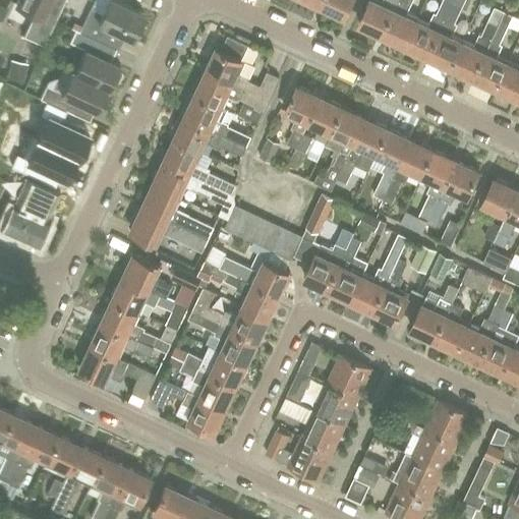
[(21,39),(42,48),(63,0),(15,0),(13,5),(33,14),(21,39)]
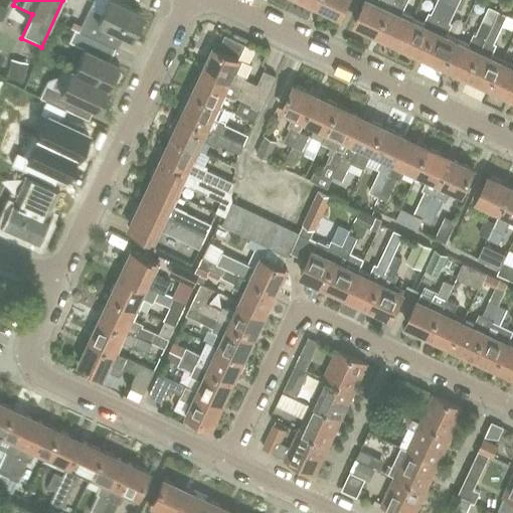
[(129,40),(141,16),(107,0),(106,0),(99,16),(88,10),(76,33),(99,43),(101,45),(108,30),(129,40)]
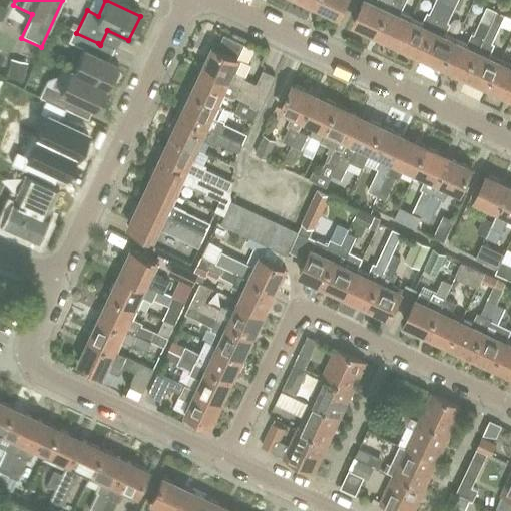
[(337,18),(345,0),(317,0),(315,6),(323,9),(322,11),(337,18)]
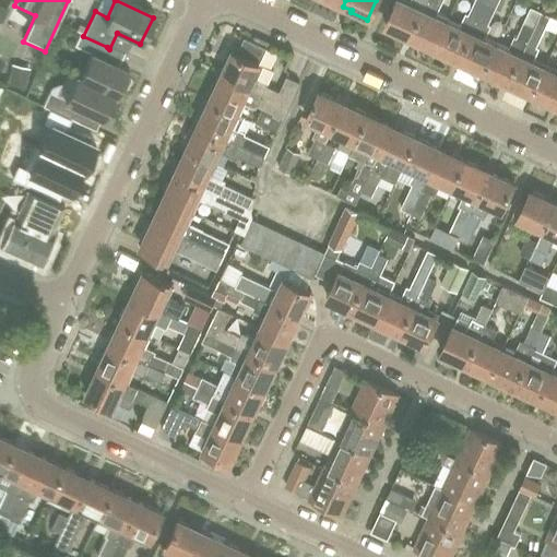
[(426,0),(410,0),(407,6),(395,0),(394,0),(382,26),(400,35),(400,33),(409,37),(426,0)]
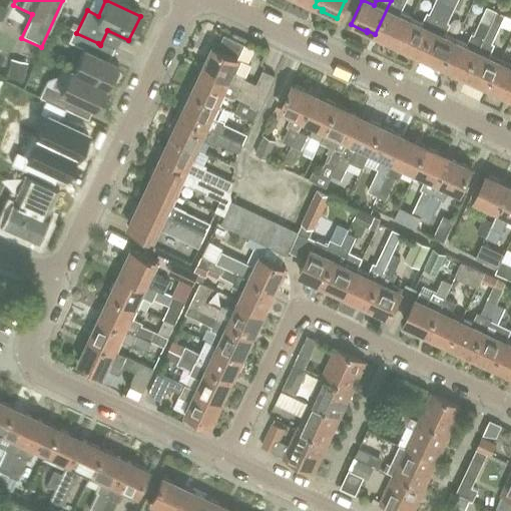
[(396,46),(408,21),(398,16),(404,4),(402,3),(403,0),(391,0),(375,34),(383,38),(382,39),(396,46)]
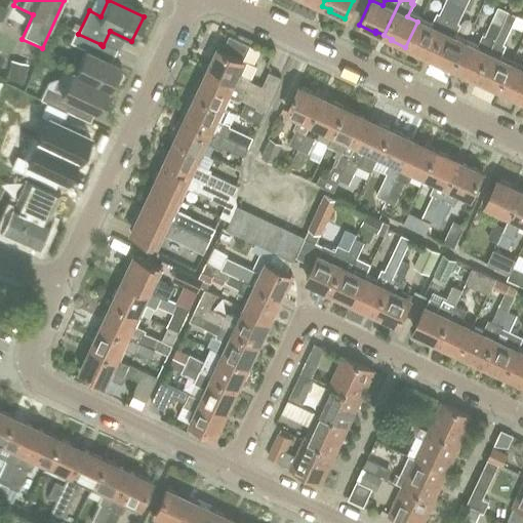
[(429,56),(455,0),(445,0),(438,15),(435,13),(429,27),(417,22),(405,47),(420,53),(420,52),(429,56)]
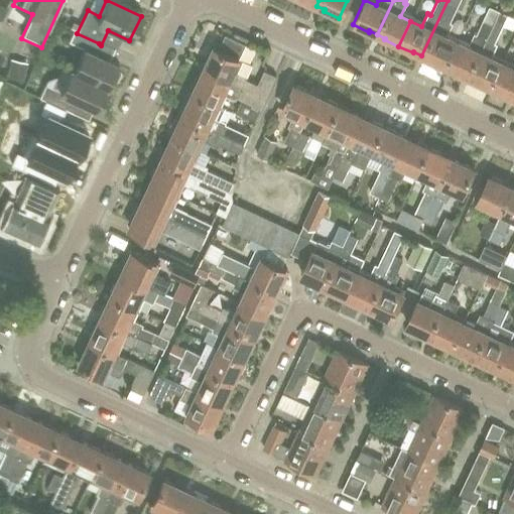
[(443,67),(456,42),(445,38),(452,25),(448,24),(460,0),(447,0),(421,55),(429,58),(429,60),(443,67)]
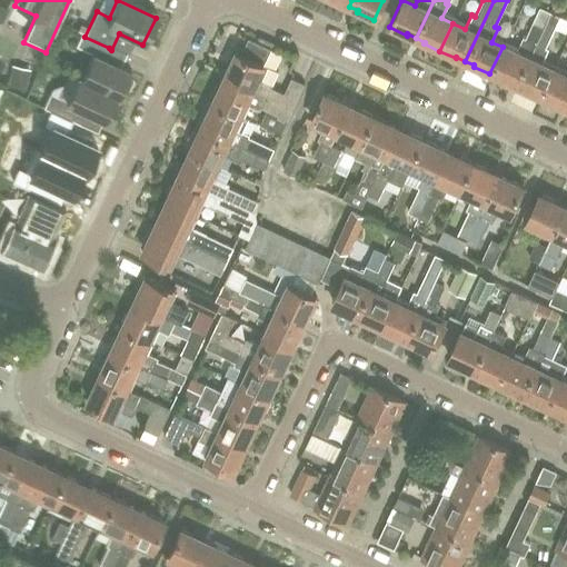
[(515,85),(548,13),(539,9),(525,40),(521,39),(515,53),(503,47),(489,73),(506,81),(506,80),(515,85)]
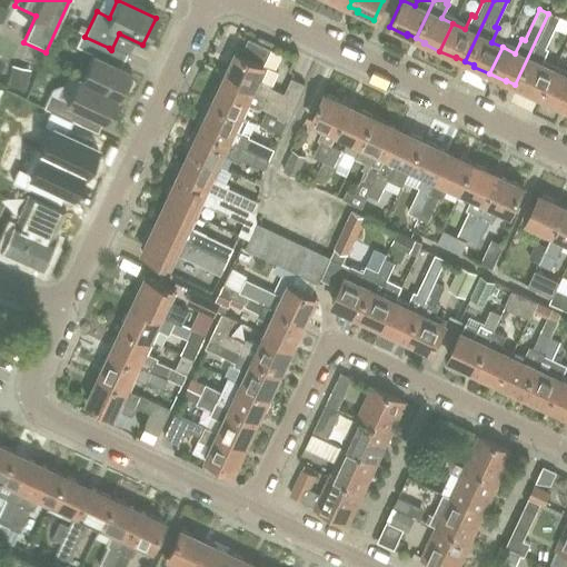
[(539,97),(551,70),(540,65),(547,51),(544,49),(558,19),(548,13),(515,85),(524,88),(523,90),(539,97)]
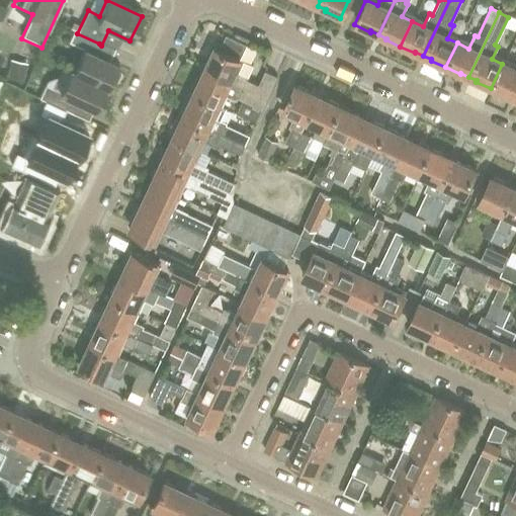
[(117,68),(93,56),(99,44),(77,33),(73,31),(68,45),(82,51),(72,73),(72,74),(104,89),(104,90),(106,91),(108,87),(114,85),(118,77),(116,71),(117,68)]
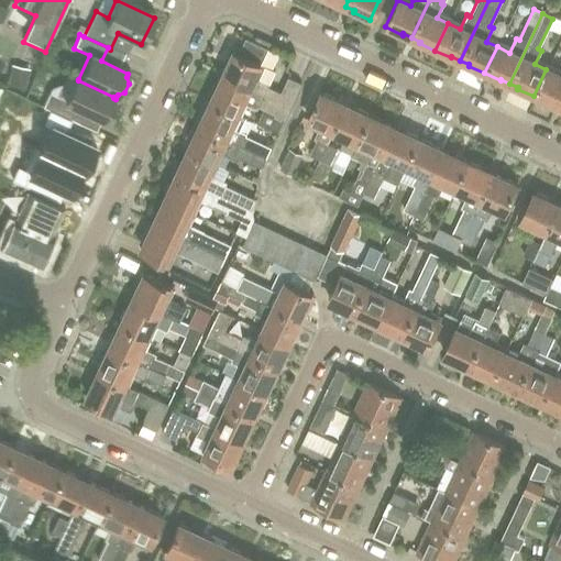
[(274,72),(260,65),(267,48),(245,39),(238,55),(233,53),(226,70),(227,70),(223,79),(263,97),(289,109),(300,85),(287,78),(279,94),(268,88),(270,86),(268,85),(274,72)]
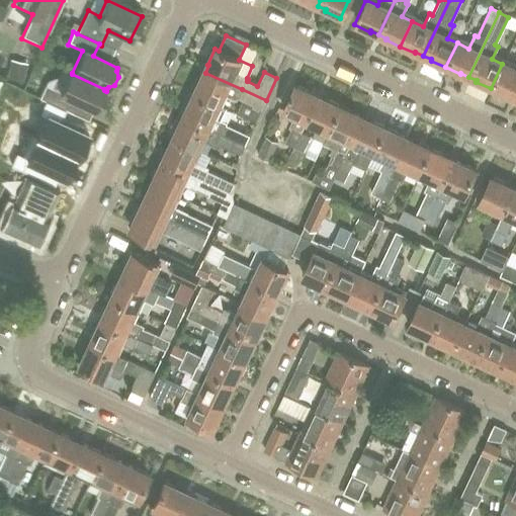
[(514,98),(515,92),(515,63),(513,69),(502,64),(491,88),(505,95),(506,94),(514,98)]
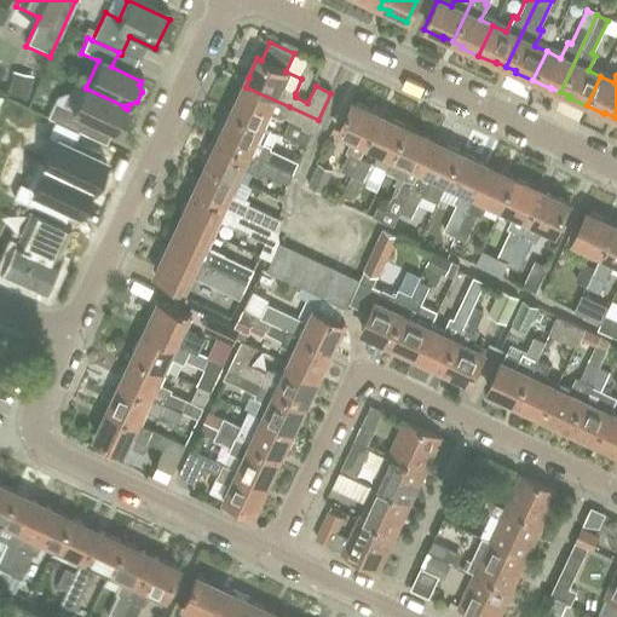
[(10,82),(6,97),(26,101),(28,86),(10,82)]
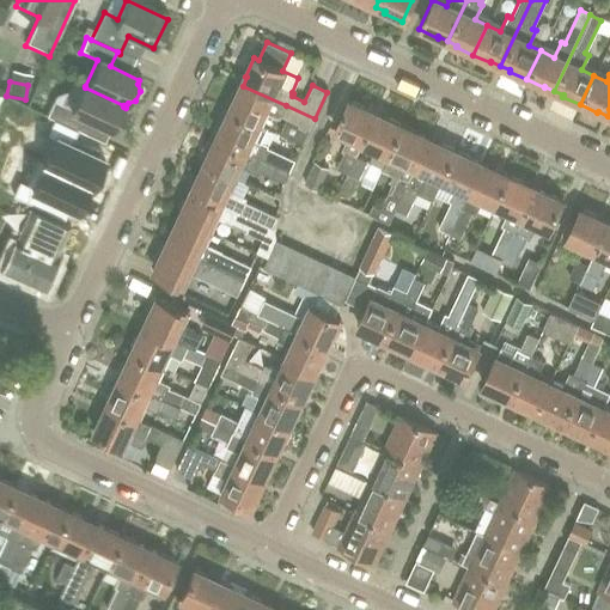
[(117,116),(123,107),(123,105),(85,87),(85,86),(81,85),(69,113),(52,104),(44,119),(52,122),(74,133),(81,119),(110,133),(110,132),(115,132),(121,120),(117,116)]
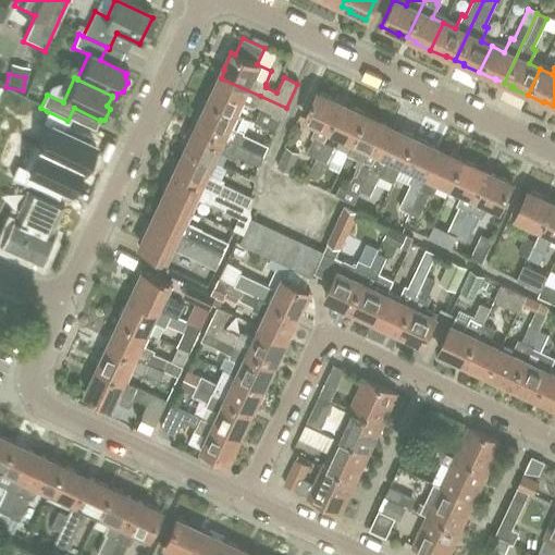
[(286,108),(260,96),(221,78),(217,87),(216,86),(214,87),(210,85),(205,96),(206,99),(208,101),(235,113),(241,102),(242,102),(255,109),(256,107),(259,108),(281,118),(286,108)]
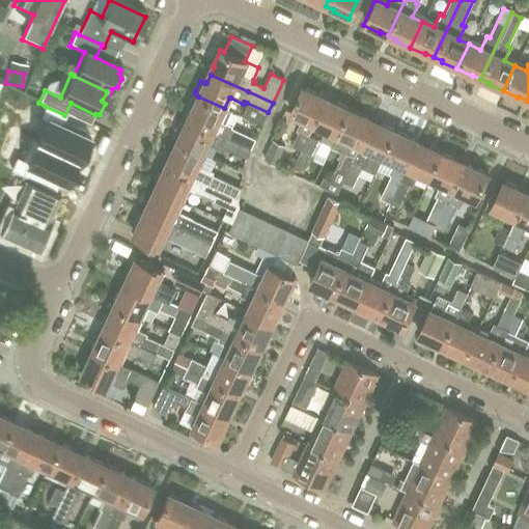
[(301,152),(308,137),(313,126),(325,101),(317,98),(317,95),(303,88),(291,113),(303,119),(297,133),(298,134),(291,147),(301,152)]
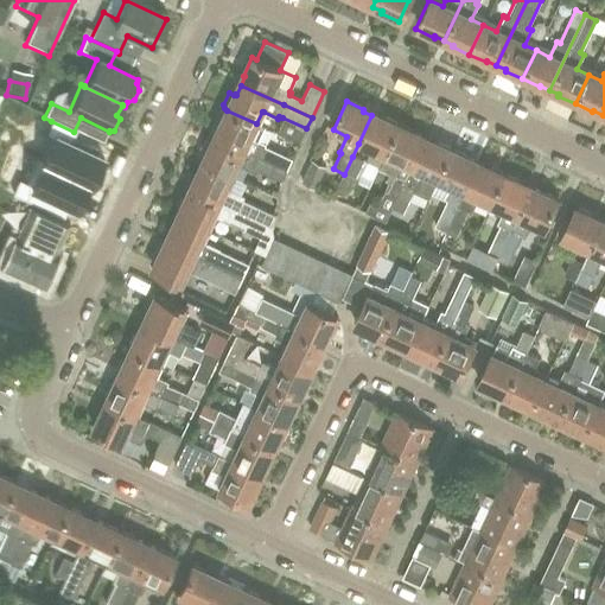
[(255,142),(262,128),(255,125),(256,123),(227,110),(227,112),(223,109),(217,113),(212,125),(221,128),(217,138),(286,170),(291,160),(262,148),(263,146),(255,142)]
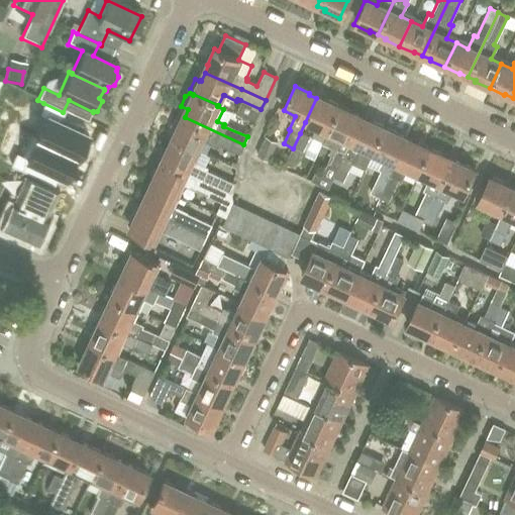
[(322,143),(339,107),(325,101),(324,102),(316,98),(305,122),(317,128),(312,138),(322,143)]
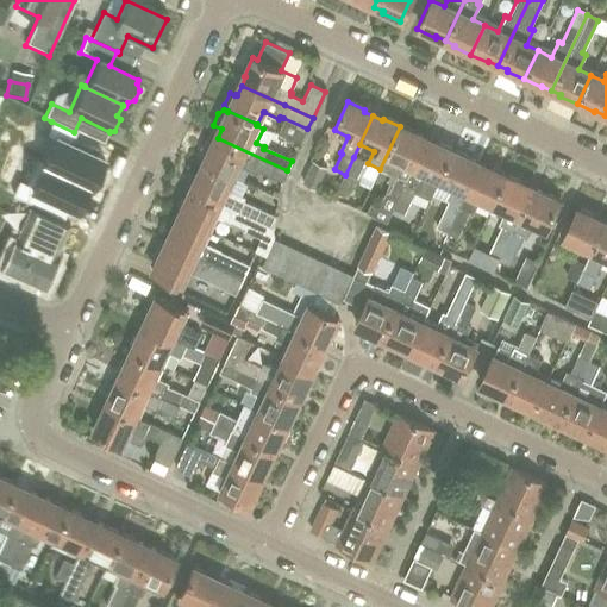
[(42,163),(41,163),(87,186),(89,187),(101,161),(68,145),(74,132),(51,121),(44,136),(52,139),(42,163)]
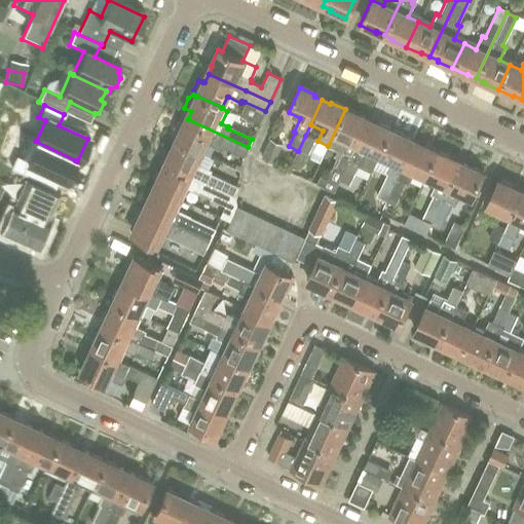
[(340,182),(367,121),(360,117),(360,116),(345,109),(328,146),(328,147),(337,152),(334,158),(338,159),(334,167),(333,166),(326,181),(320,178),(315,185),(332,193),(338,181),(340,182)]
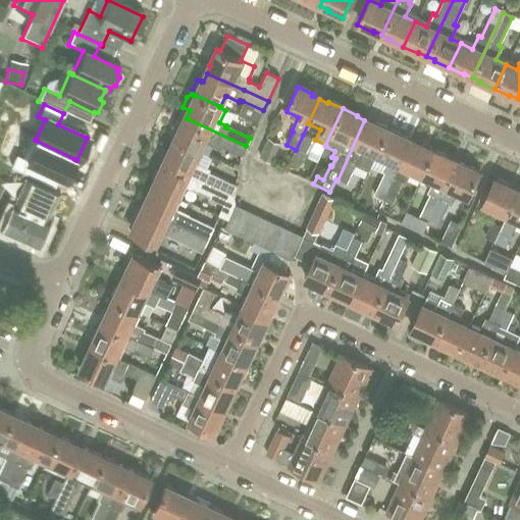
[(242,157),(246,146),(187,118),(183,126),(174,122),(169,135),(170,139),(174,141),(199,152),(206,155),(211,145),(219,149),(220,147),(242,157)]
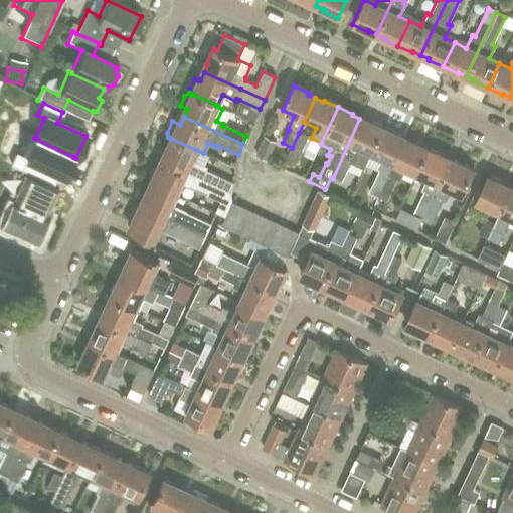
[(371,152),(383,128),(368,121),(367,123),(359,119),(333,178),(341,181),(349,163),(362,169),(371,152)]
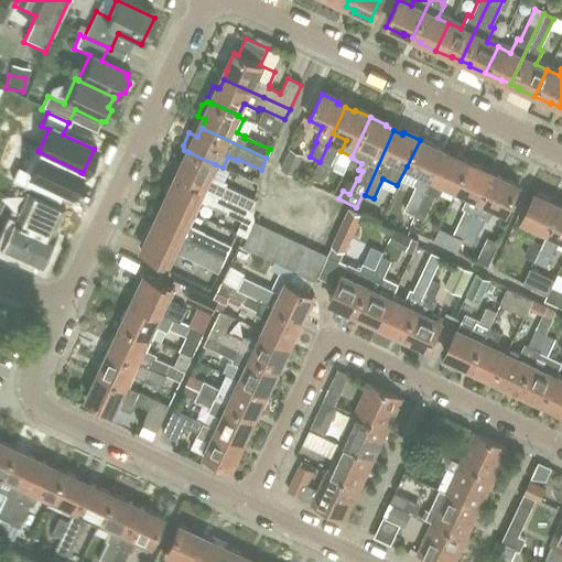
[(419,172),(412,186),(414,187),(403,212),(414,217),(443,153),(434,149),(435,148),(420,140),(407,166),(419,172)]
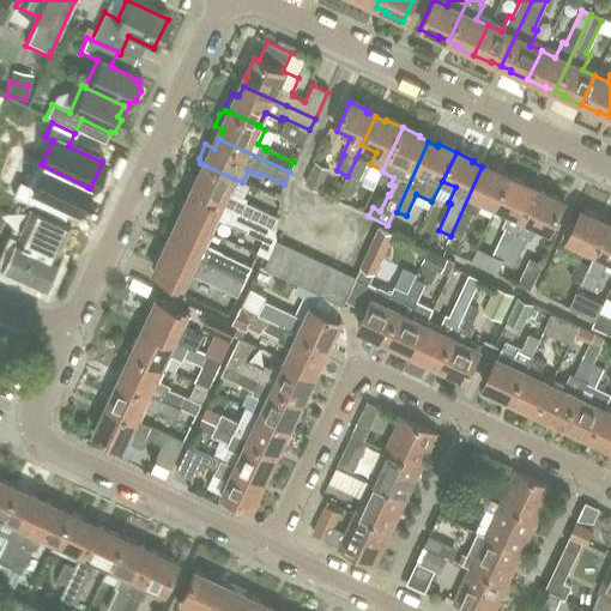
[(367,163),(356,158),(348,176),(338,197),(349,201),(367,163)]
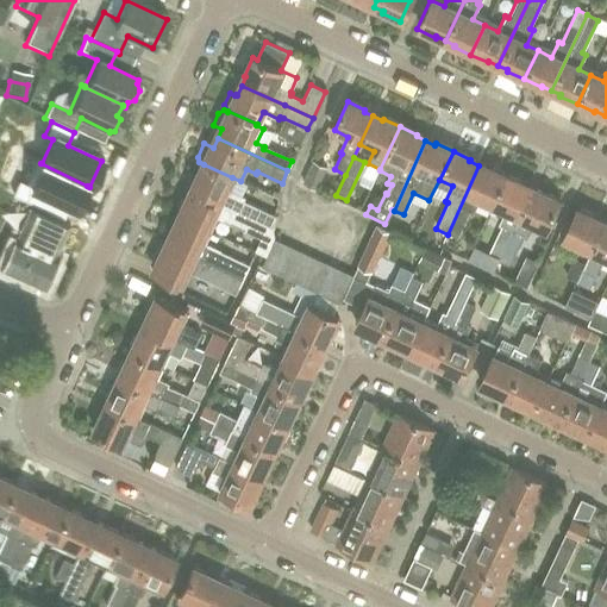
[(87,186),(41,163),(42,163),(36,160),(24,186),(18,182),(11,196),(38,210),(44,196),(75,211),(87,186)]
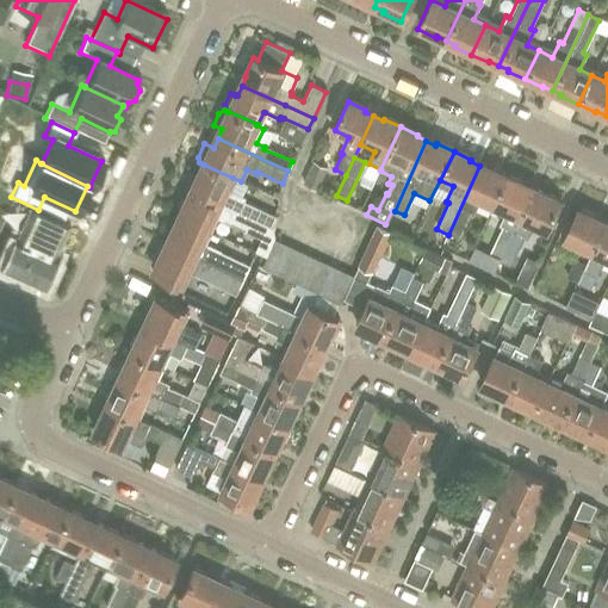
[(328,169),(315,163),(304,185),(317,191),(328,169)]
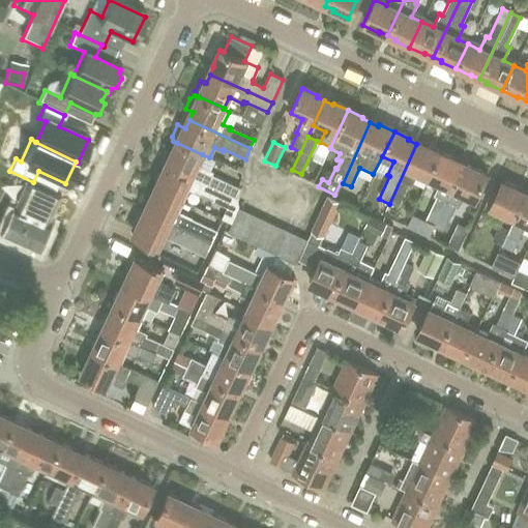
[(197,166),(202,154),(177,143),(170,158),(171,158),(168,167),(193,178),(203,183),(218,189),(217,191),(237,200),(238,188),(208,175),(210,172),(197,166)]
